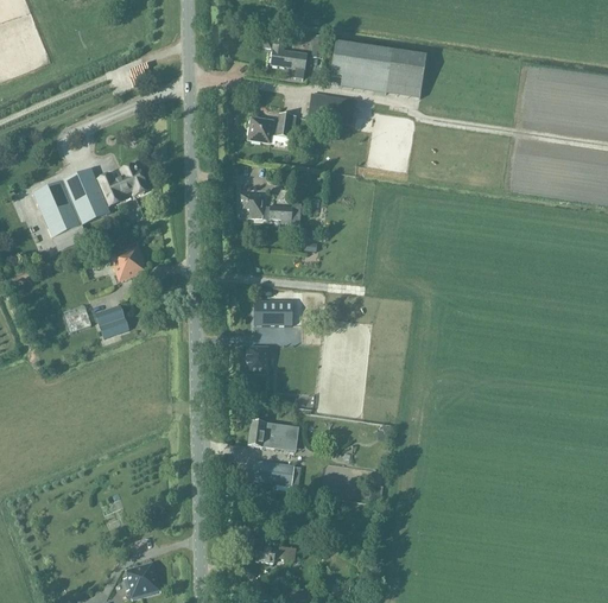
[(271,43),(273,44),(274,38),(272,38),(272,36),(261,33),(261,36),(260,40),(264,44),(271,45),(271,43)]
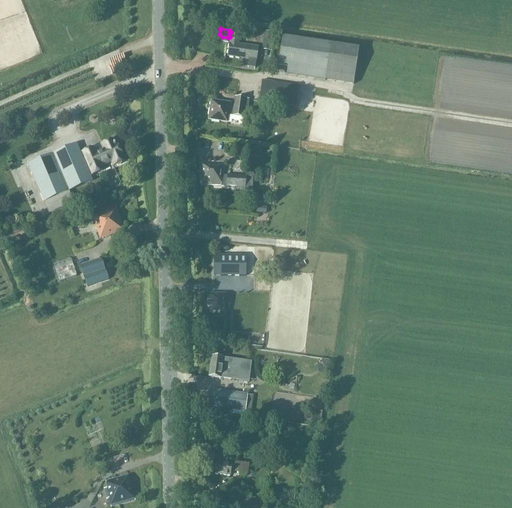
[(265,28),(262,44),(270,46),(273,30),(265,28)]
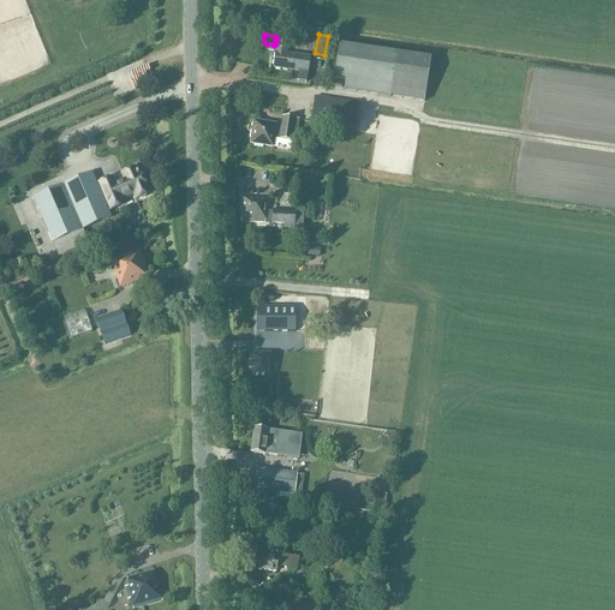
[(278,37),(278,39),(276,45),(274,64),(298,67),(297,77),(306,78),(310,53),(286,49),(287,39),(278,37)]
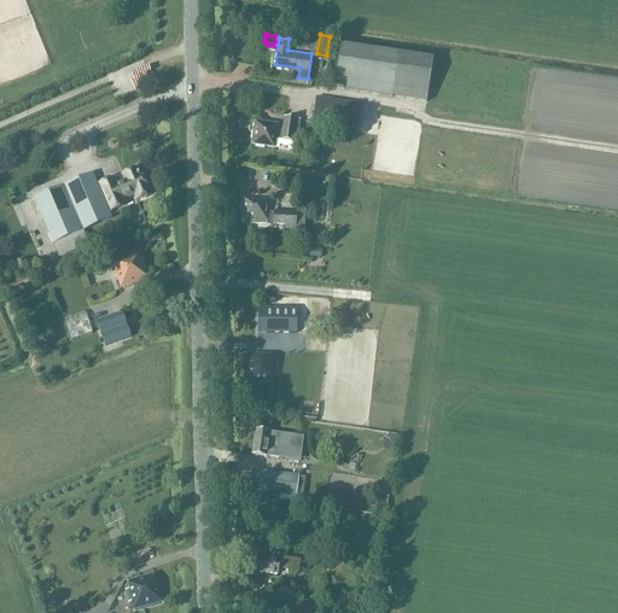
[(340,41),(336,74),(348,75),(394,82),(398,50),(340,41)]
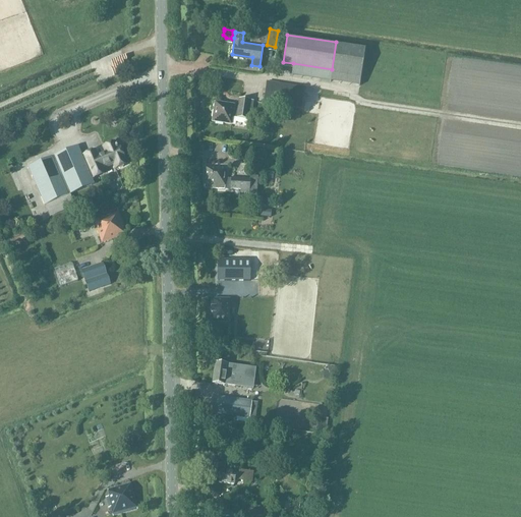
[(264,99),(301,105),(304,84),(267,78),(264,99)]
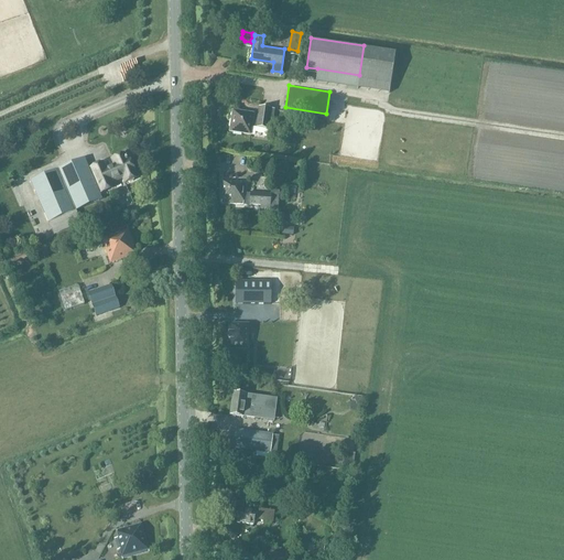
[(253,110),(232,107),(229,128),(250,131),(251,122),(256,124),(268,126),(271,105),(259,104),(258,112),(253,112),(253,110)]
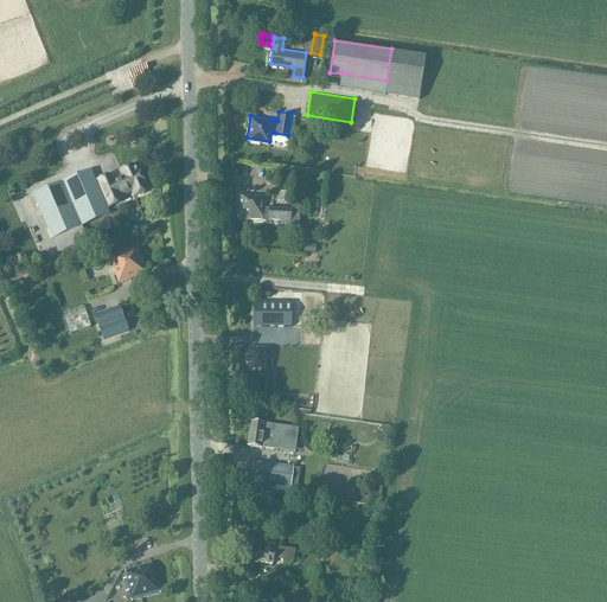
[(97,181),(104,198),(107,197),(109,203),(121,198),(119,192),(133,186),(135,192),(138,191),(140,192),(144,190),(145,189),(147,186),(145,180),(144,177),(145,174),(142,171),(141,170),(139,167),(136,168),(136,166),(135,166),(133,161),(121,167),(123,173),(112,178),(112,175),(109,172),(98,177),(100,180),(97,181)]
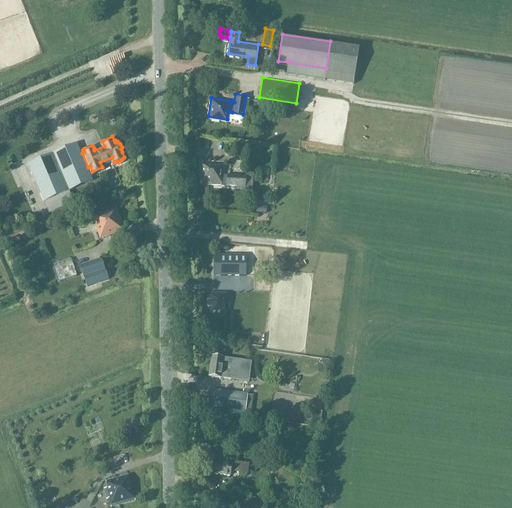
[(82,153),(77,141),(28,161),(44,199),(92,177),(88,167),(82,153)]
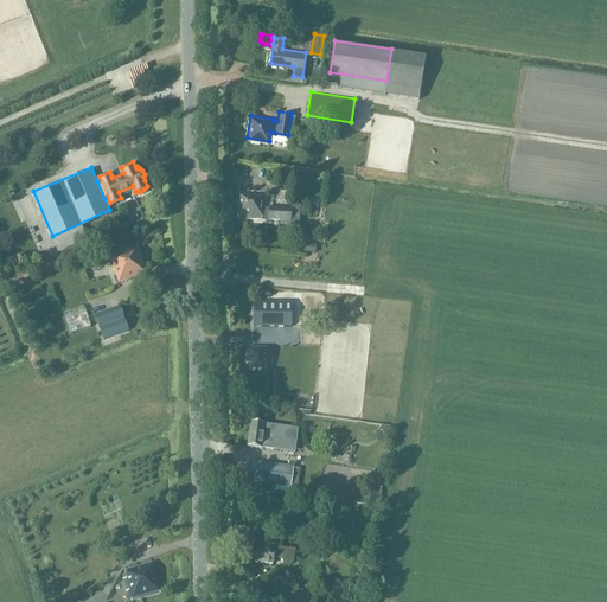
[(238,191),(237,215),(280,217),(280,221),(289,222),(291,205),(269,203),(269,204),(262,204),(263,194),(256,193),(256,191),(238,191)]
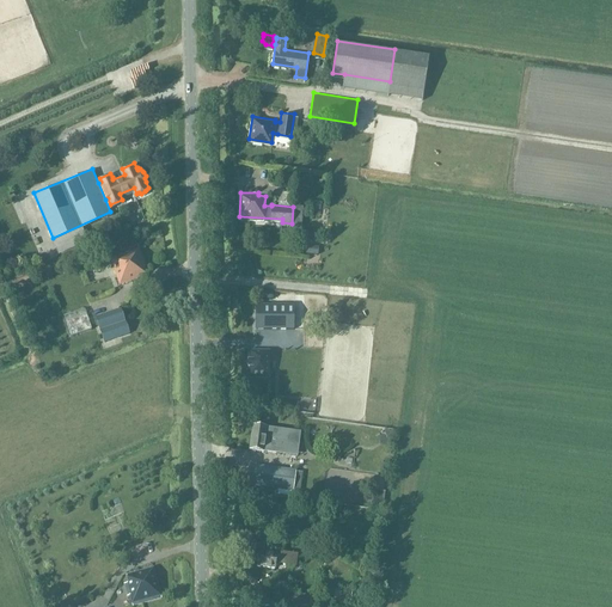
[(118,240),(106,245),(109,252),(120,281),(146,271),(144,264),(146,263),(138,241),(121,247),(118,240)]
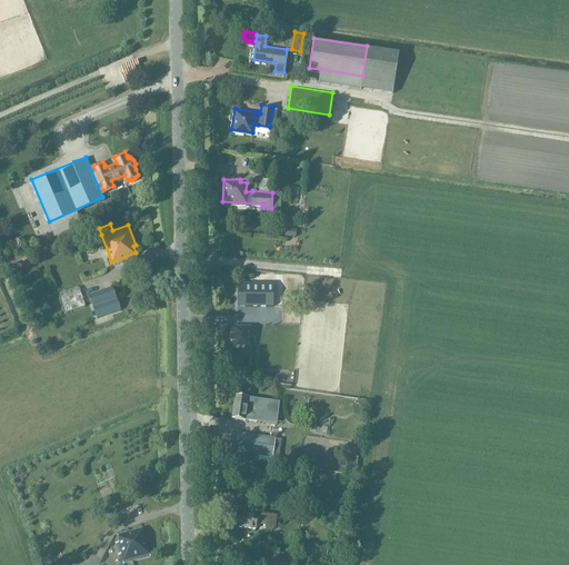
[(238,280),(238,303),(273,303),(273,280),(238,280)]
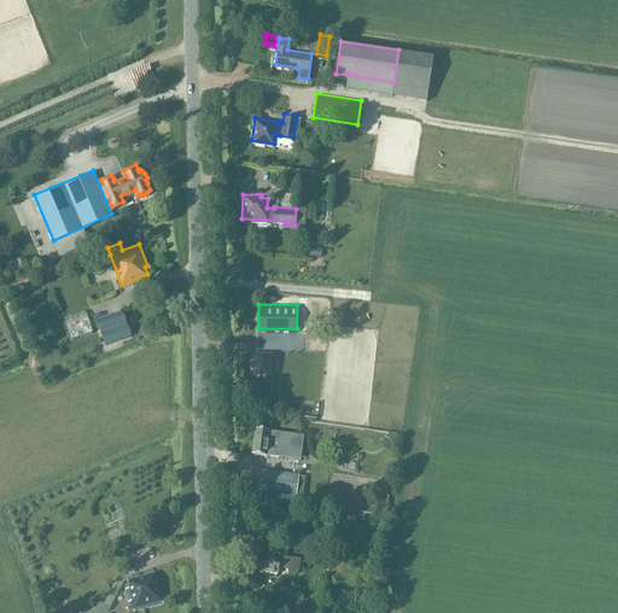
[(85,307),(63,314),(69,334),(92,327),(85,307)]
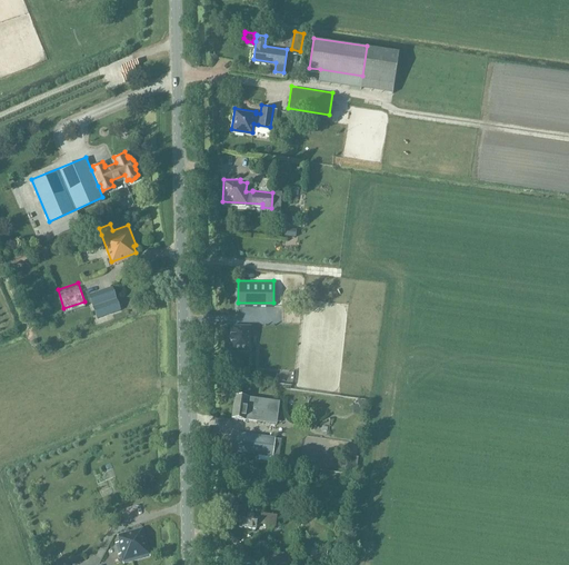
[(112,284),(89,293),(97,315),(120,307),(112,284)]
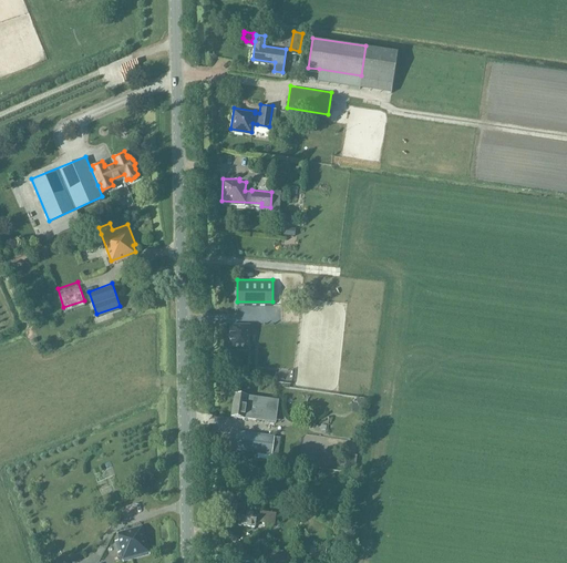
[(248,319),(229,320),(229,329),(229,336),(230,345),(248,344),(248,319)]
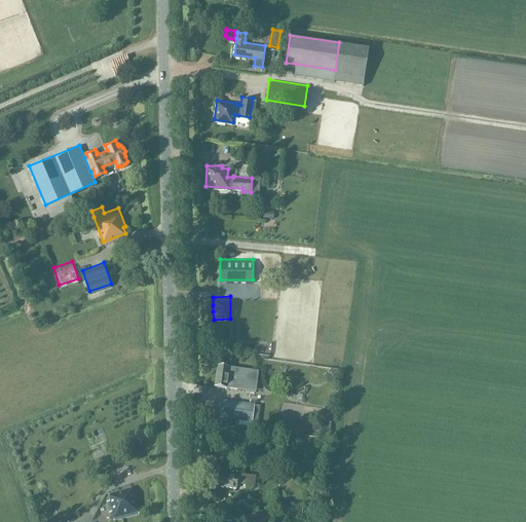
[(254,396),(258,369),(217,364),(214,383),(241,386),(240,394),(254,396)]
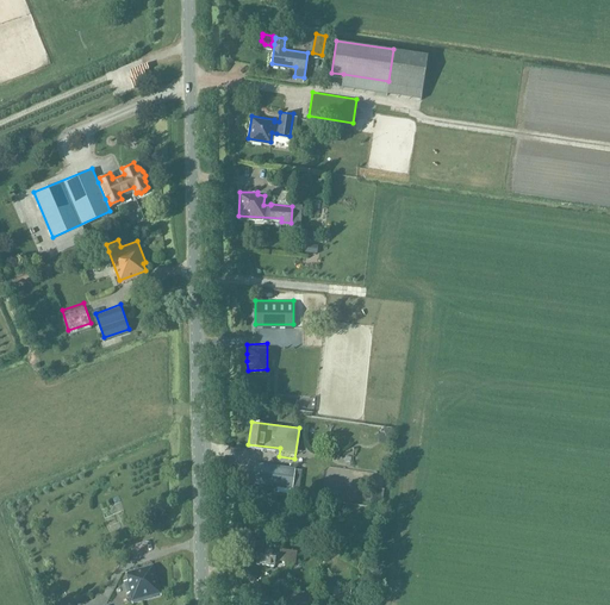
[(250,460),(248,479),(291,485),(293,466),(250,460)]
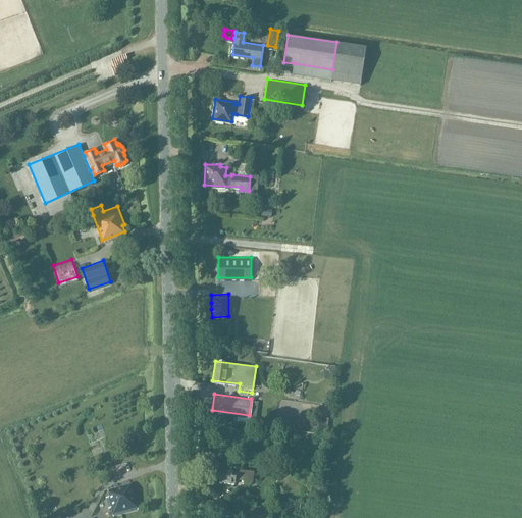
[(219,469),(218,480),(233,482),(235,477),(252,479),(253,471),(239,469),(239,472),(219,469)]
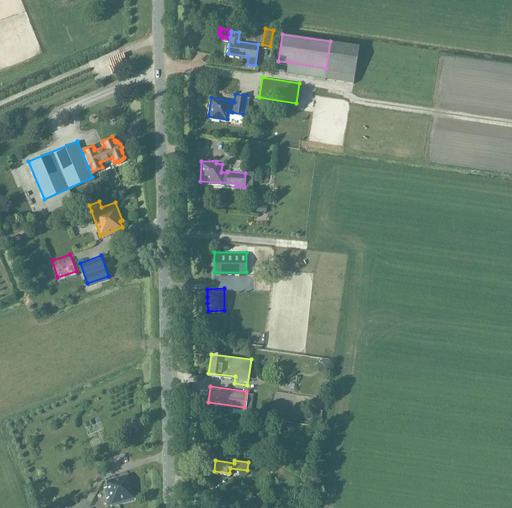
[(108,485),(104,486),(107,496),(108,495),(111,504),(135,497),(128,472),(106,478),(108,485)]
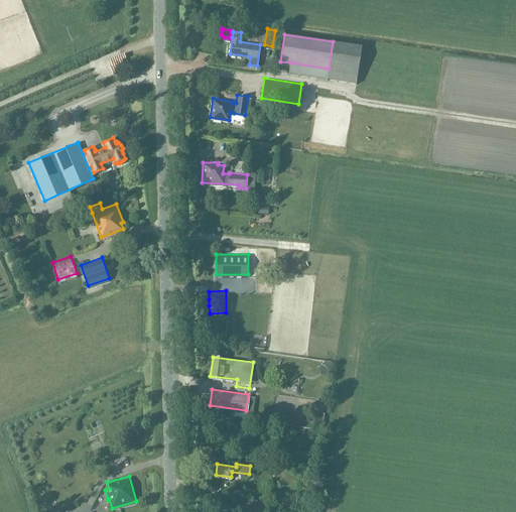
[(246,511),(259,511),(260,503),(248,501),(246,511)]
